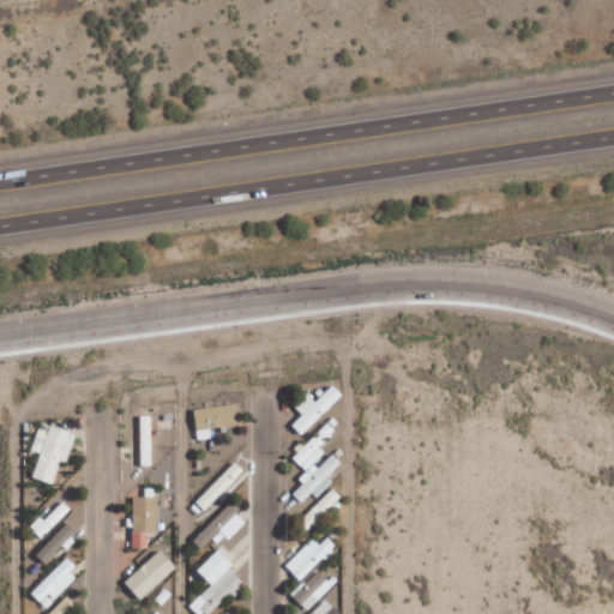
[(343,393),(333,384),(317,402),(309,393),(296,408),(302,414),(292,426),(302,437),(343,393)]
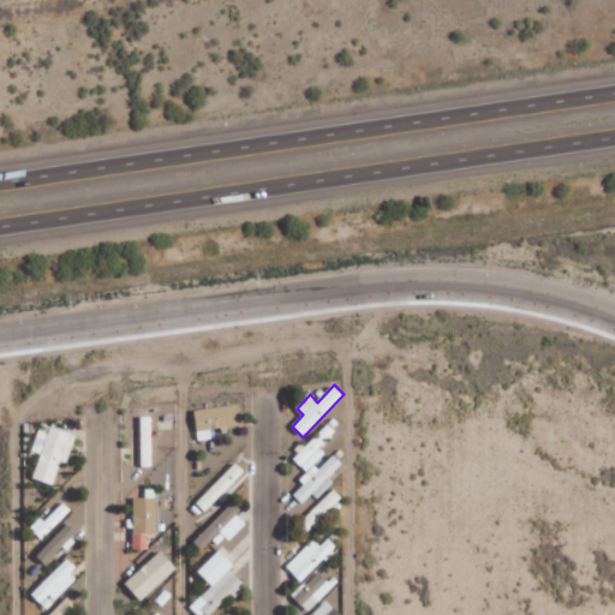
[(198,441),(213,439),(212,429),(244,424),(240,404),(193,410),(198,441)]
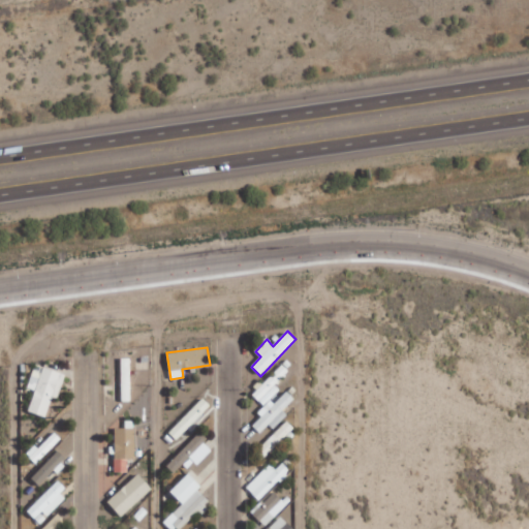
[(131,401),(131,358),(120,358),(120,401),(131,401)]
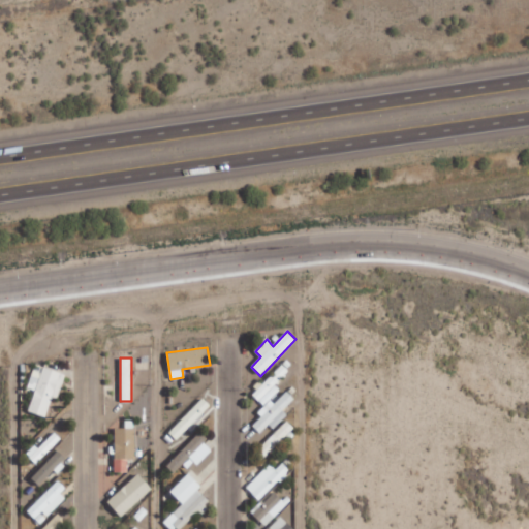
[(279,390),(275,385),(291,368),(283,360),(251,395),(263,406),(279,390)]
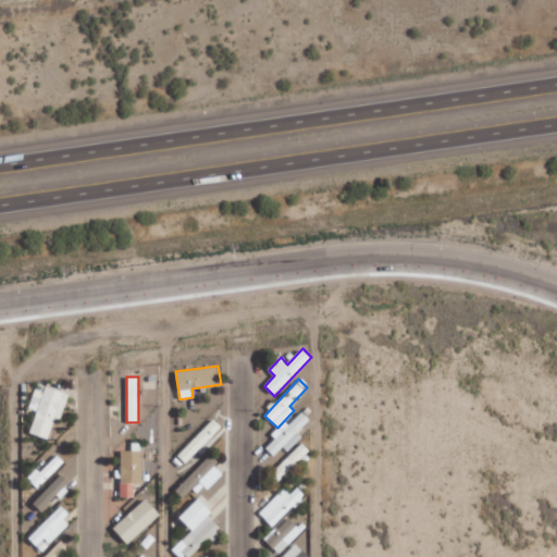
[(50,438),(54,418),(63,420),(70,393),(36,384),(31,409),(37,410),(32,434),(50,438)]
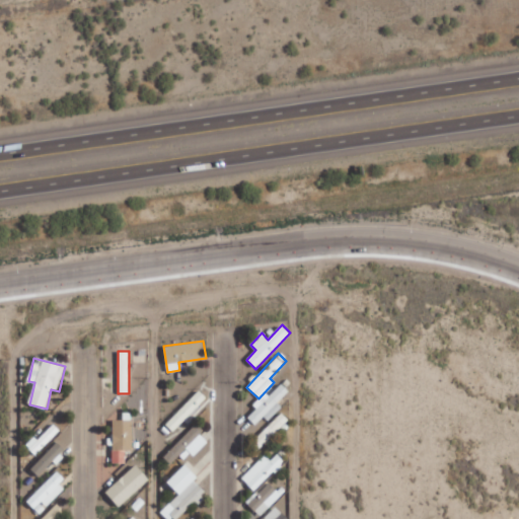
[(267,421),(281,408),(277,403),(290,391),(282,382),(268,395),(267,394),(244,416),(254,426),(264,417),(267,421)]
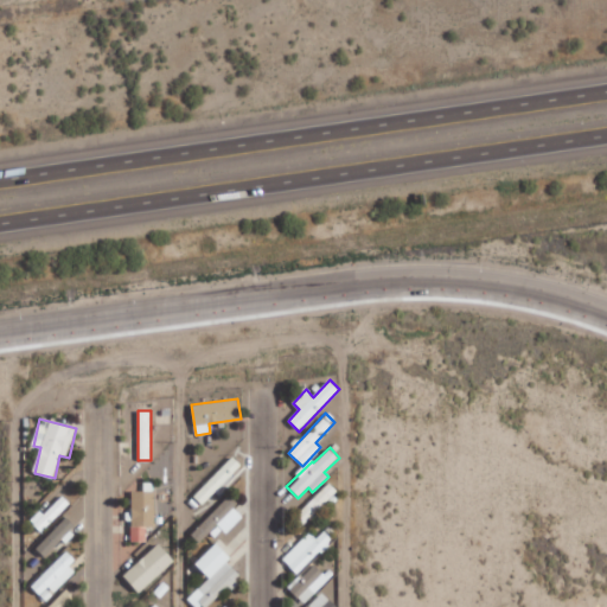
[(193,496),(202,505),(243,466),(234,457),(193,496)]
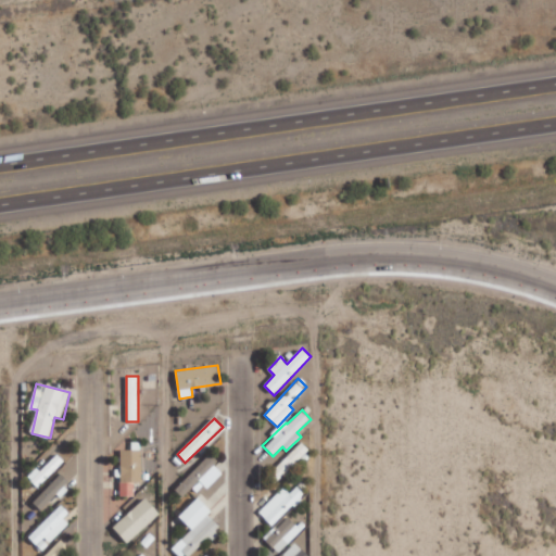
[(274,485),(308,449),(300,441),(265,478),(274,485)]
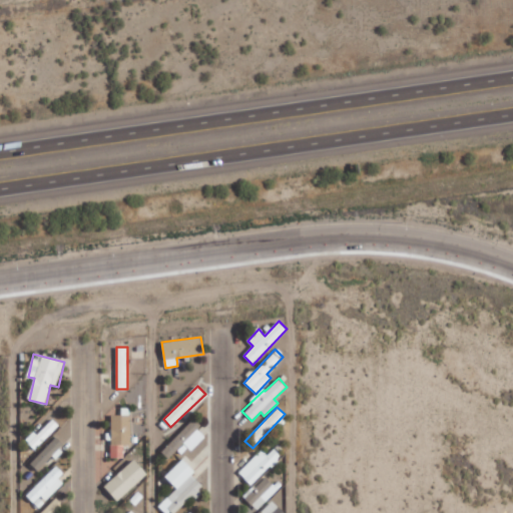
[(111,458),(123,458),(124,445),(131,445),(132,416),(112,415),(111,458)]
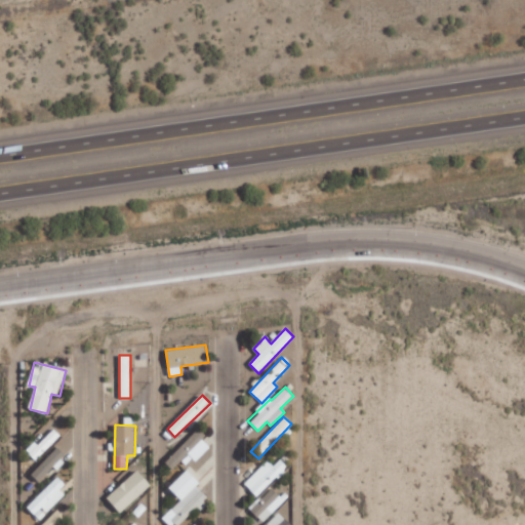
[(61,435),(53,429),(37,445),(33,442),(26,450),(36,460),(61,435)]
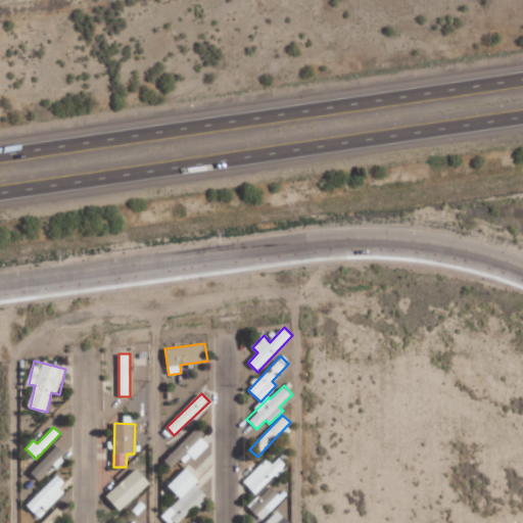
[(186,466),(208,444),(202,437),(204,434),(198,428),(163,461),(170,468),(180,459),(186,466)]
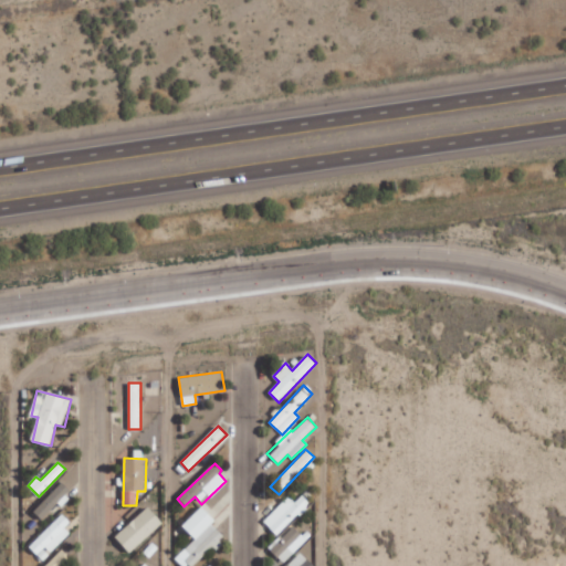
[(73,491),(62,481),(32,512),(41,520),(56,504),(59,506),(73,491)]
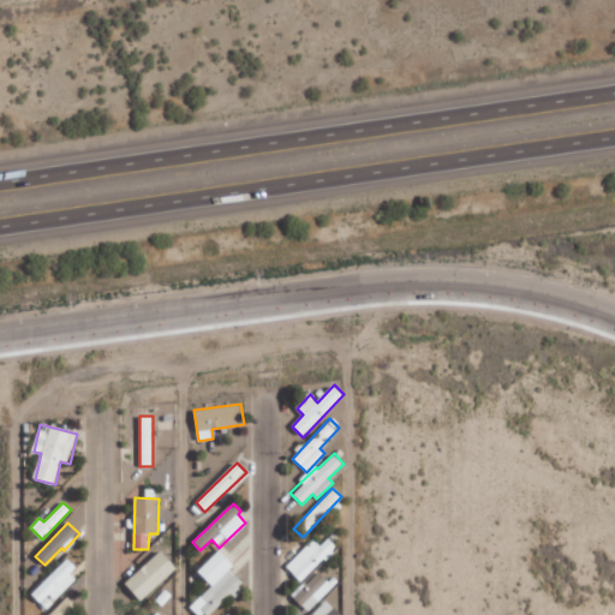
[(286,566),(300,581),(338,545),(329,537),(320,545),(314,539),(286,566)]
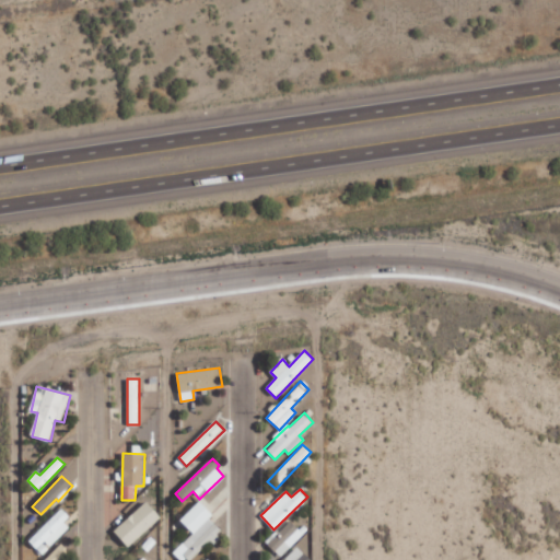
[(161,516),(146,500),(113,532),(128,548),(161,516)]
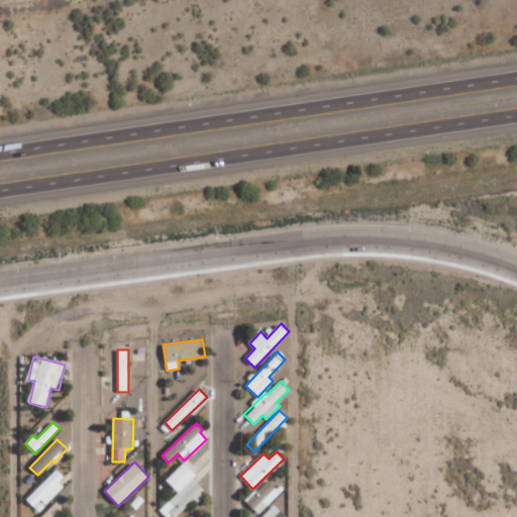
[(175,516),(204,490),(193,479),(197,475),(185,462),(167,480),(178,492),(159,511),(165,516),(175,516)]
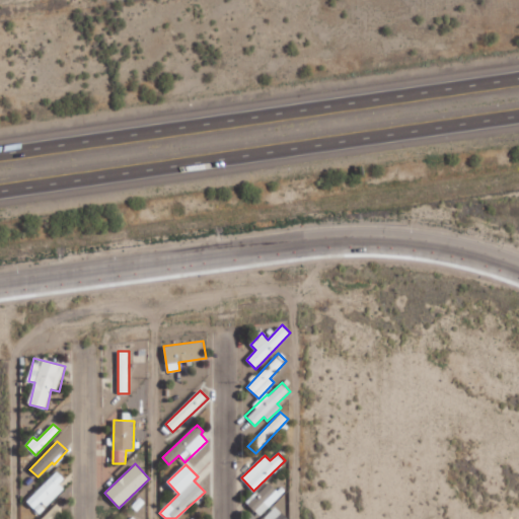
[(68,482),(57,470),(26,502),(39,514),(68,482)]
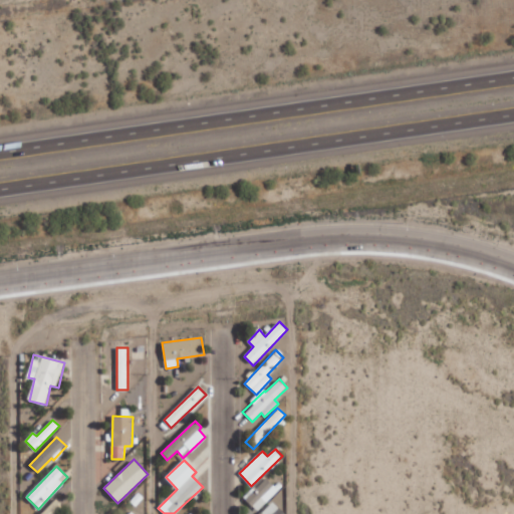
[(280,488),(266,475),(244,499),(258,512),(280,488)]
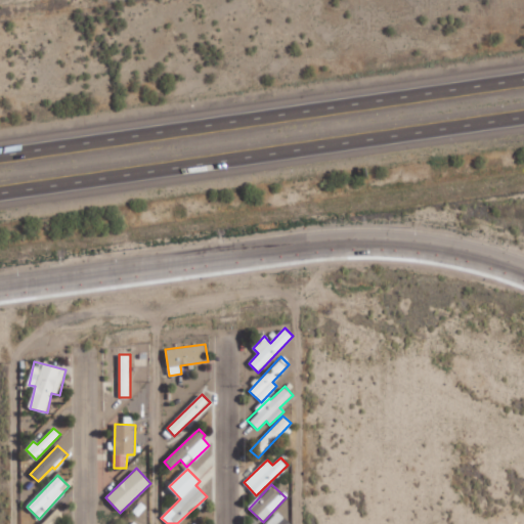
[(41,523),(55,523),(64,515),(57,508),(41,523)]
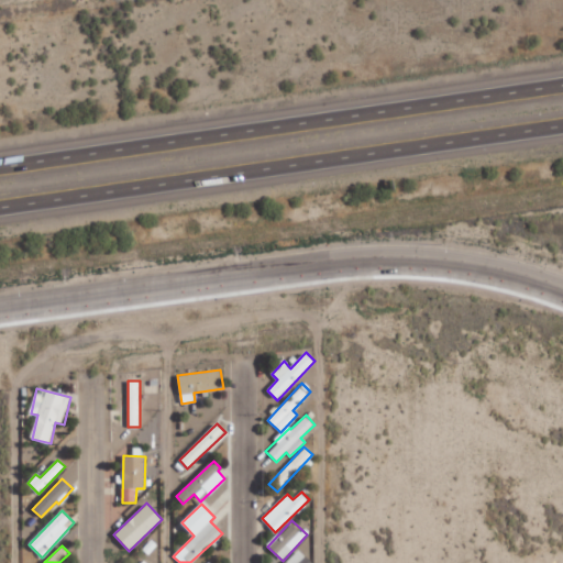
[(284,562),(312,562),(299,549),(284,562)]
